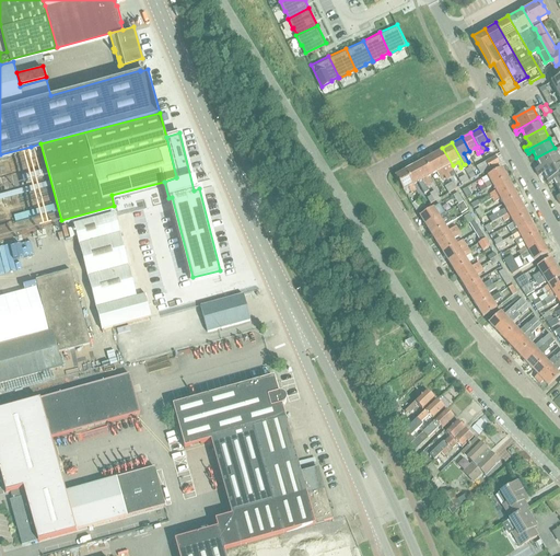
[(442,148),(433,152),(444,172),(446,176),(451,174),(448,170),(454,166),(453,165),(442,148)]
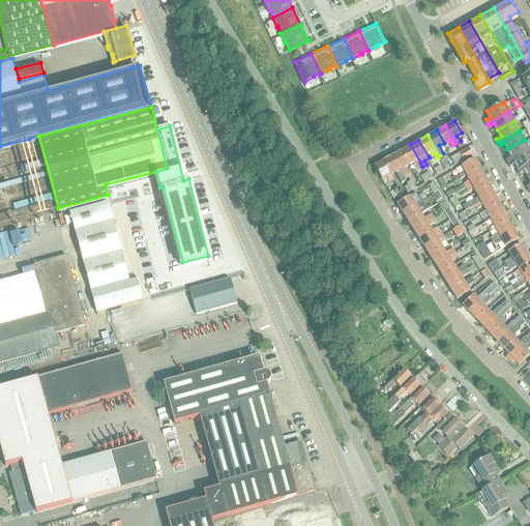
[(506,157),(508,161),(529,149),(525,140),(507,149),(511,155),(506,157)]
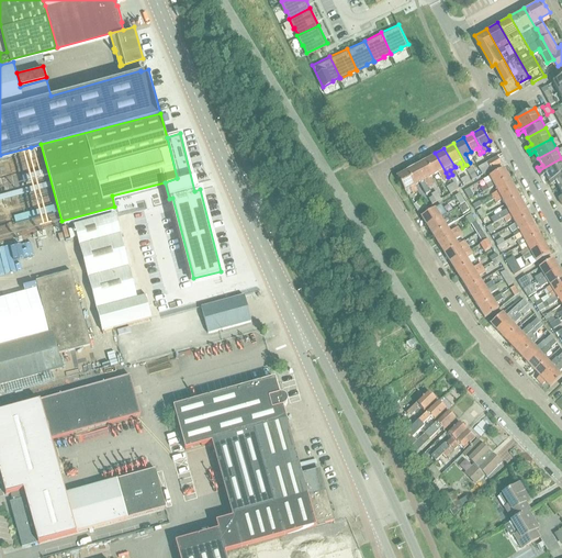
[(435,153),(425,158),(433,171),(438,169),(441,175),(446,173),(435,153)]
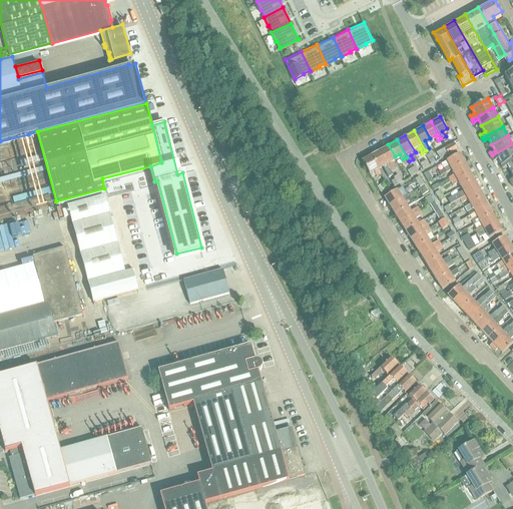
[(453,139),(444,145),(448,152),(449,152),(458,147),(453,139)]
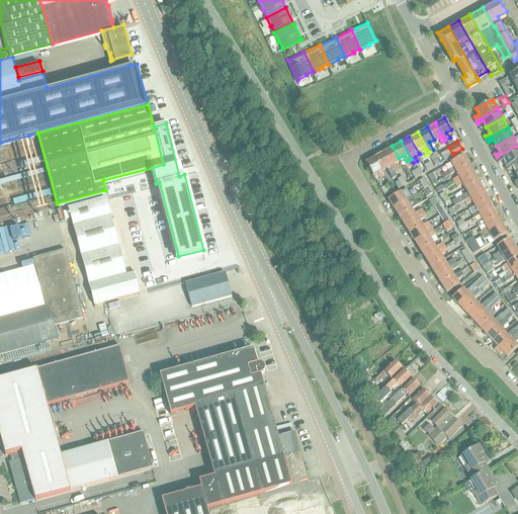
[(392,146),(383,150),(395,170),(399,168),(395,161),(399,158),(392,146)]
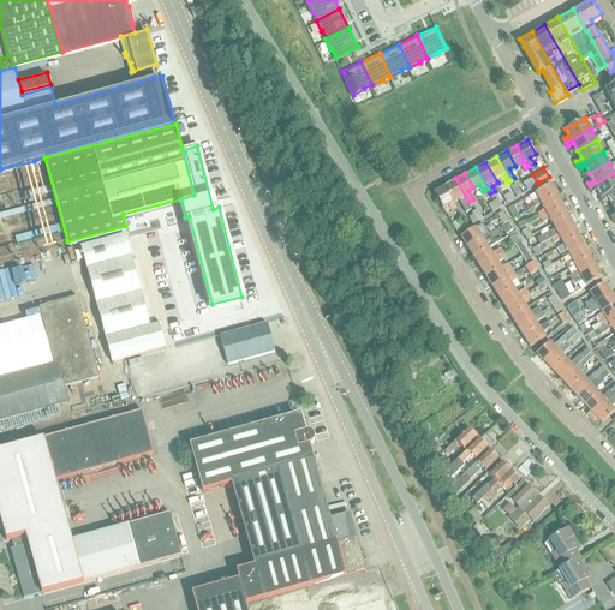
[(597,187),(601,195),(614,186),(614,173),(590,186),(592,190),(597,187)]
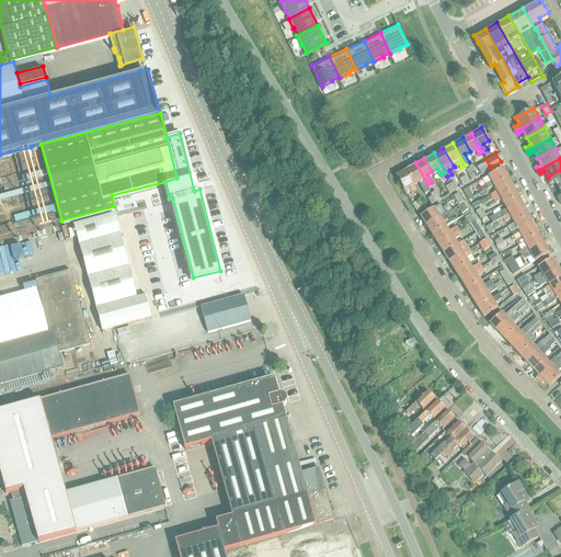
[(490,167),(485,159),(477,163),(481,171),(490,167)]
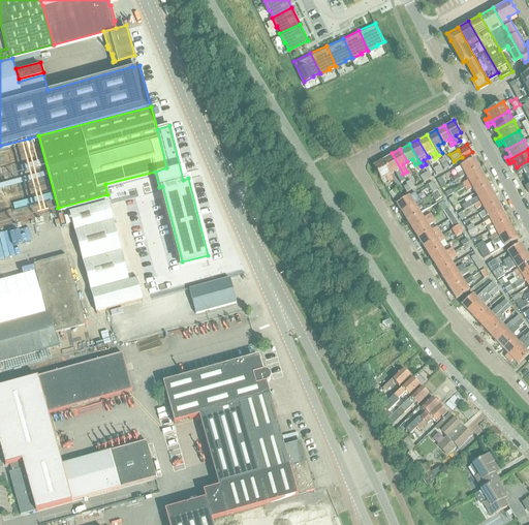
[(382,158),(390,172),(395,168),(401,180),(405,178),(403,174),(392,153),(382,158)]
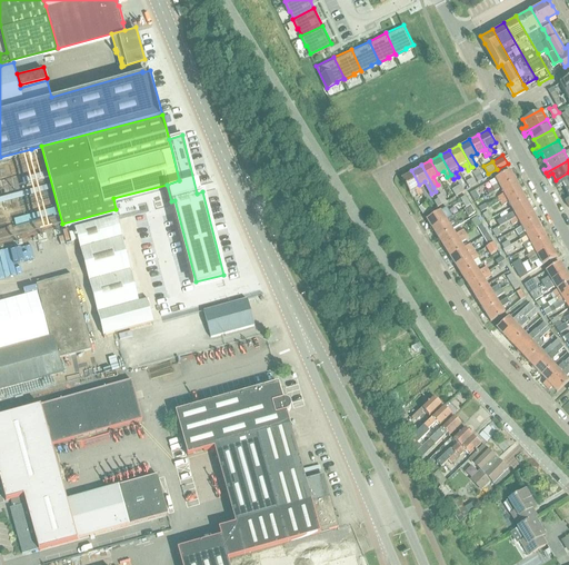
[(478,167),(472,169),(478,179),(482,177),(478,167)]
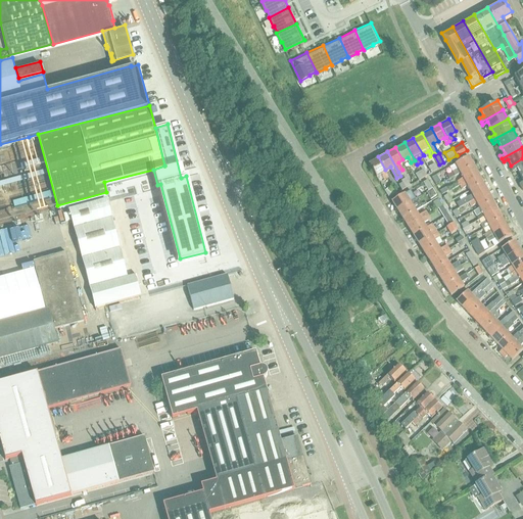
[(458,167),(453,170),(455,174),(461,171),(474,163),(469,154),(456,161),(458,167)]
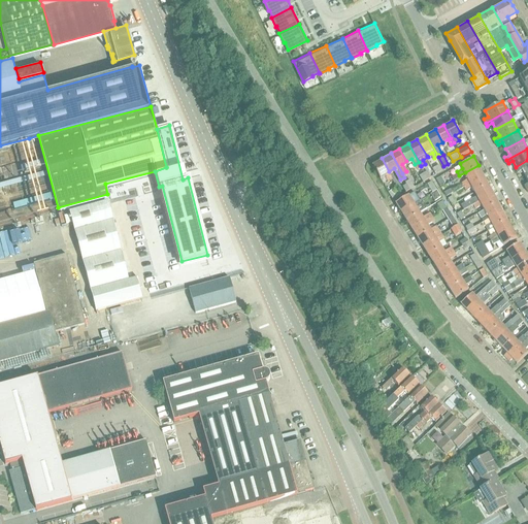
[(392,176),(389,171),(382,158),(372,162),(380,176),(385,173),(388,178),(392,176)]
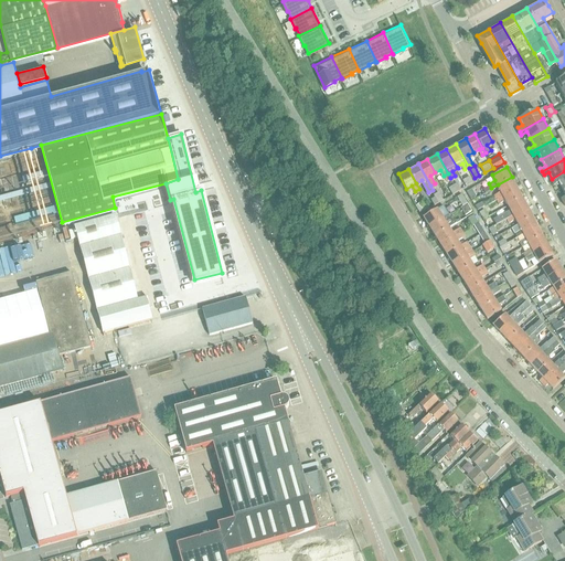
[(558,180),(562,187),(564,184),(564,171),(552,179),(554,182),(558,180)]
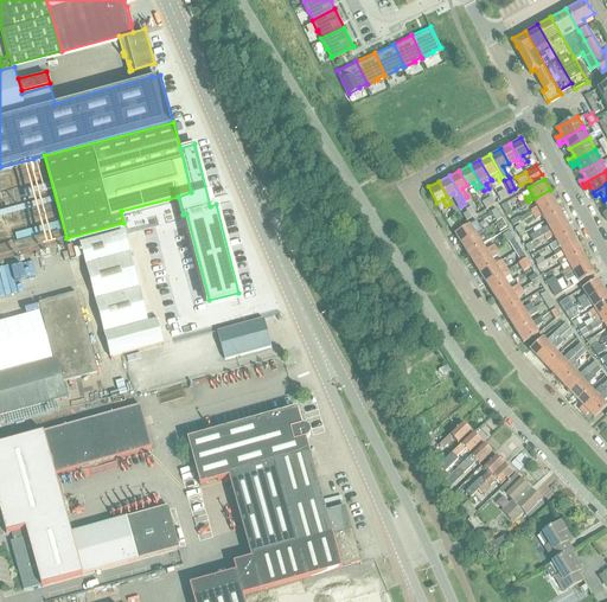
[(497,190),(500,197),(509,192),(505,186),(497,190)]
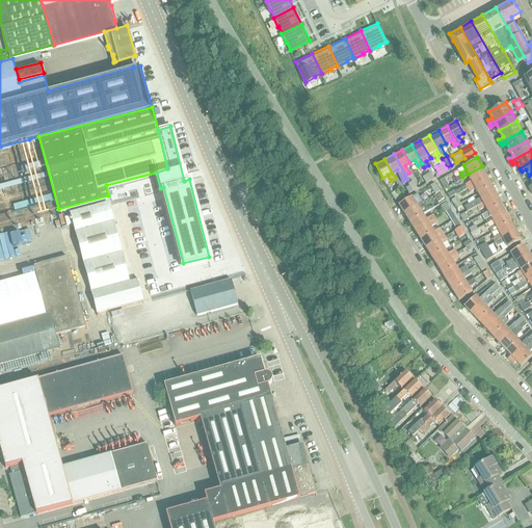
[(466,182),(468,186),(486,176),(482,166),(469,174),(471,179),(466,182)]
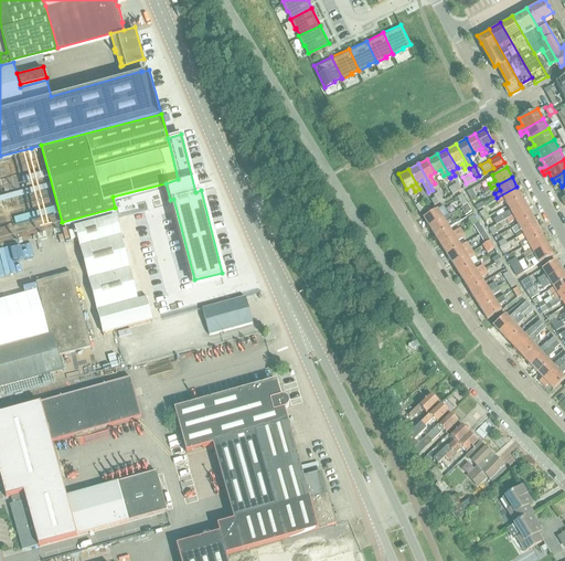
[(472,184),(467,188),(471,197),(478,193),(472,184)]
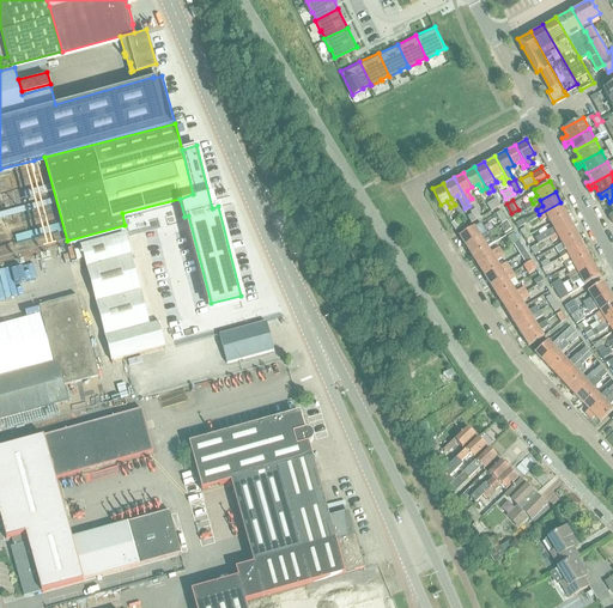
[(547,214),(551,220),(566,212),(560,202),(539,214),(541,218),(547,214)]
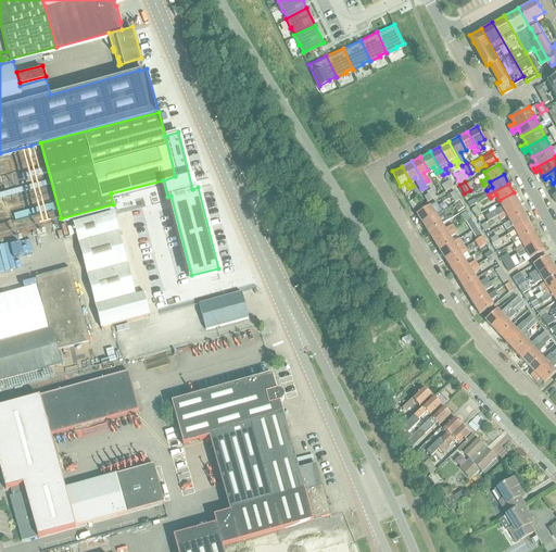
[(426,189),(427,191),(431,197),(437,193),(432,186),(426,189)]
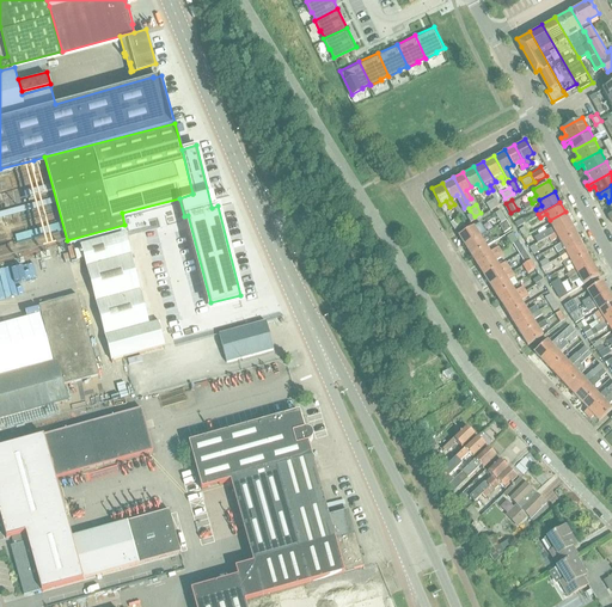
[(499,221),(500,222),(507,218),(500,207),(495,209),(501,219),(499,221)]
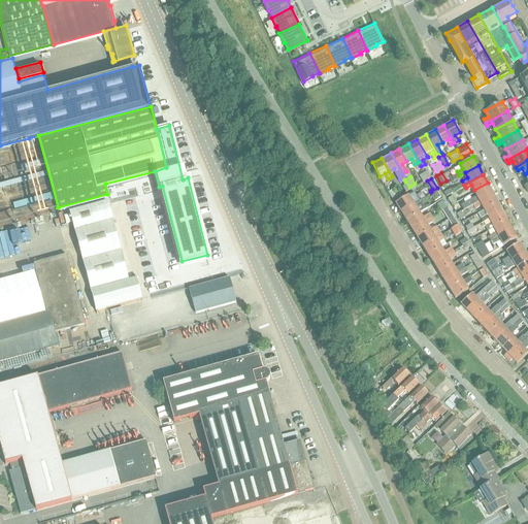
[(464,207),(473,202),(493,192),(488,183),(474,190),(476,194),(461,202),(464,207)]
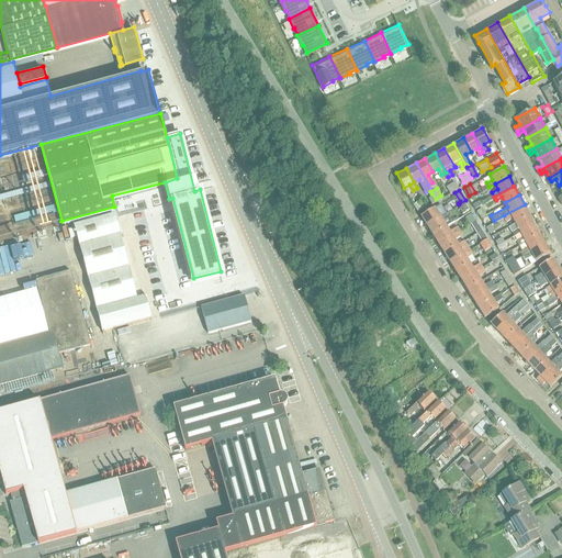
[(413,202),(418,210),(426,205),(420,198),(413,202)]
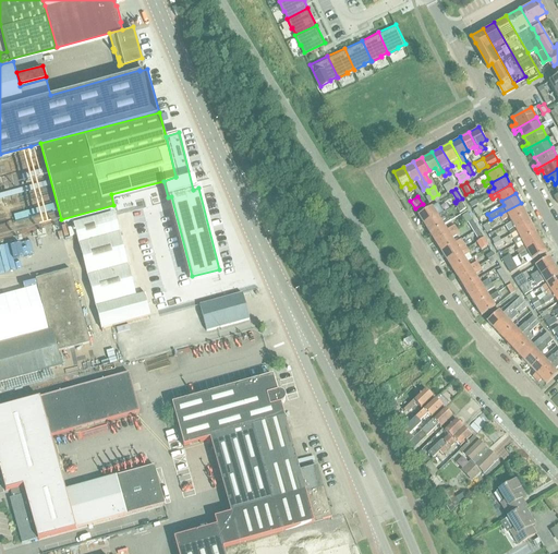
[(445,206),(451,204),(449,197),(443,200),(445,206)]
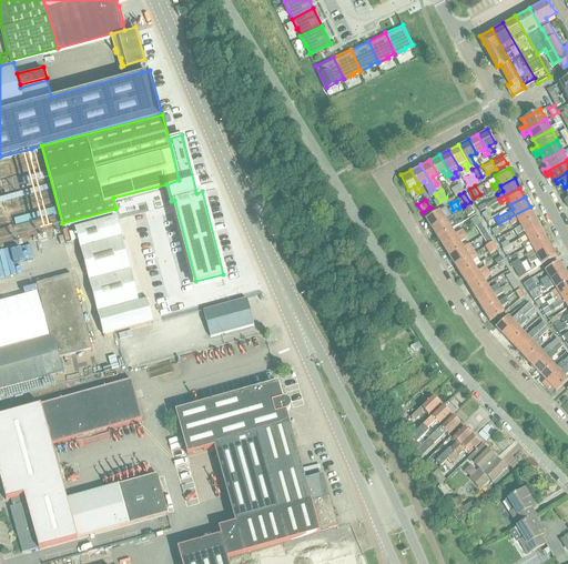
[(470,202),(464,207),(467,213),(475,209),(470,202)]
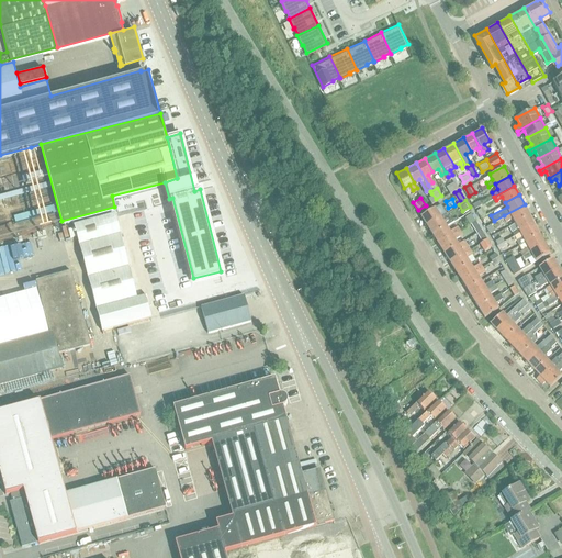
[(420,213),(427,224),(446,211),(444,207),(438,210),(435,204),(420,213)]
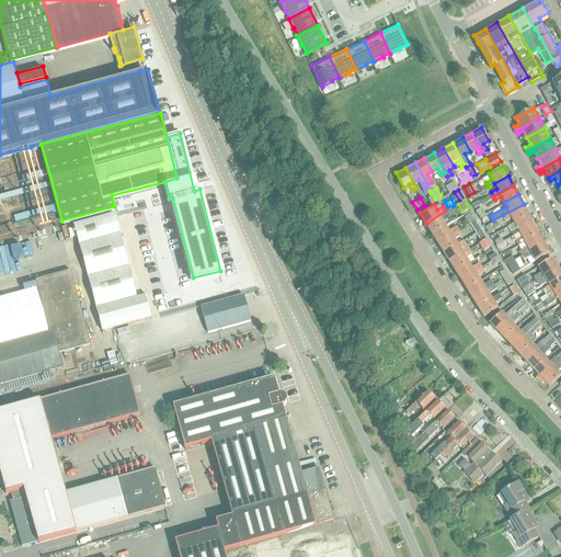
[(508,223),(508,224),(529,213),(524,204),(503,215),(505,219),(512,216),(514,220),(508,223)]
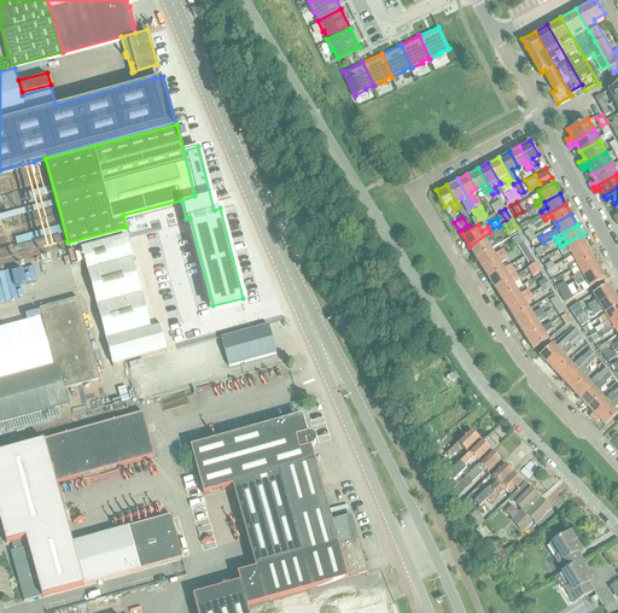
[(534,233),(530,226),(524,228),(528,237),(534,233)]
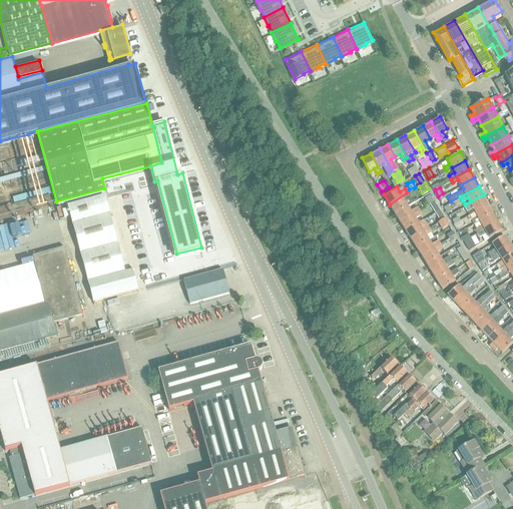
[(390,204),(395,212),(408,204),(415,199),(409,191),(407,192),(390,204)]
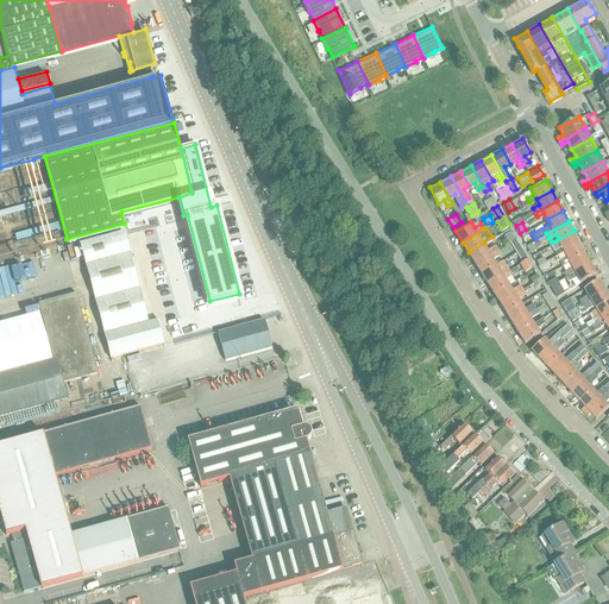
[(509,239),(510,240),(516,237),(510,227),(503,232),(509,240),(509,239)]
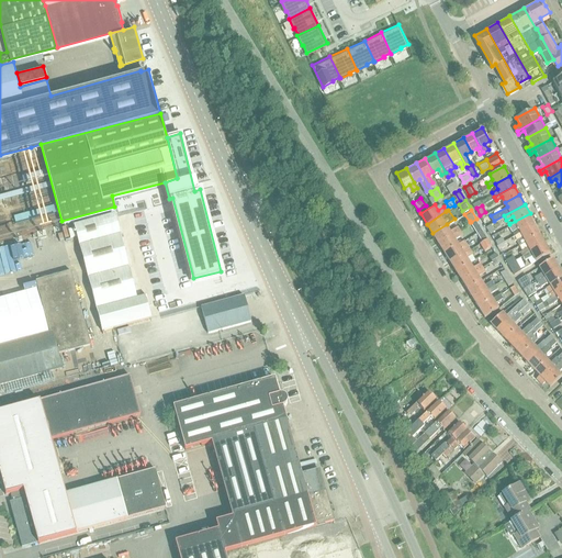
[(136,294),(114,211),(74,222),(102,327),(152,314),(144,292),(136,294)]
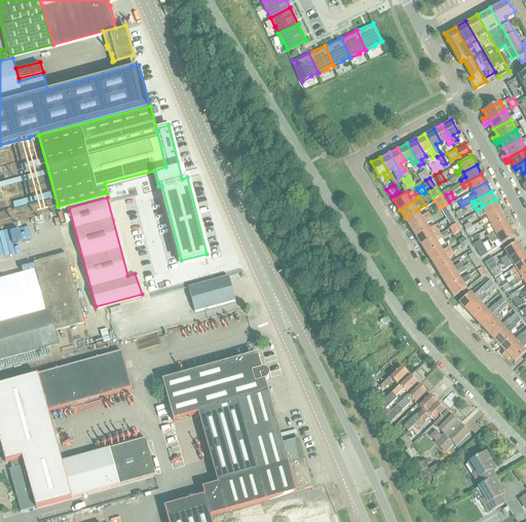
[(477,210),(482,219),(500,209),(496,199),(477,210)]
